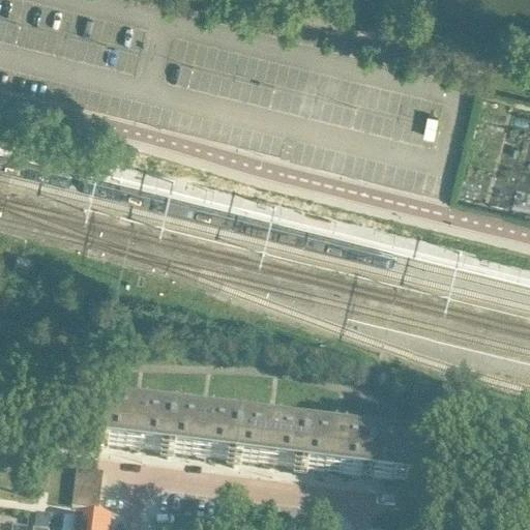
[(100,447),(166,455),(171,416),(105,408),(99,452),(100,452),(100,447)]
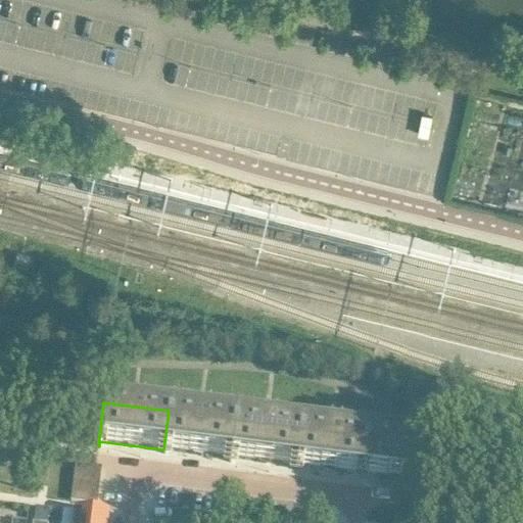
[(163,449),(179,452),(230,458),(234,419),(169,411),(163,449)]
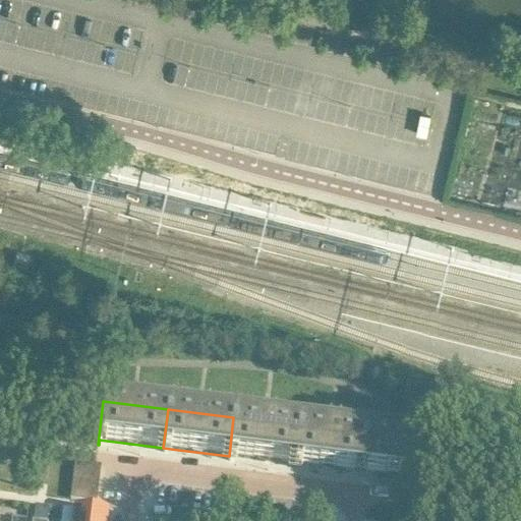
[(229,456),(294,464),(299,425),(233,417),(229,456)]
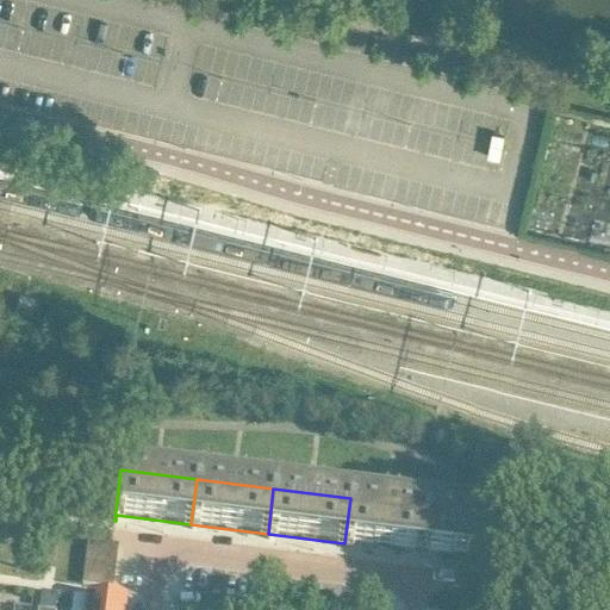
[(344,543),(422,553),(427,508),(350,498),(344,543)]
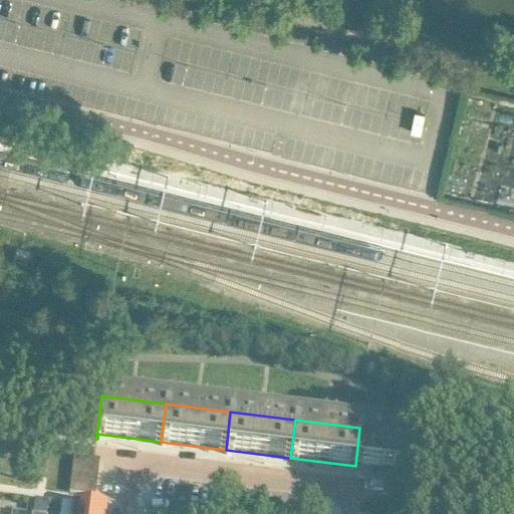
[(355,466),(406,473),(419,474),(419,478),(420,478),(425,436),(359,428),(355,466)]
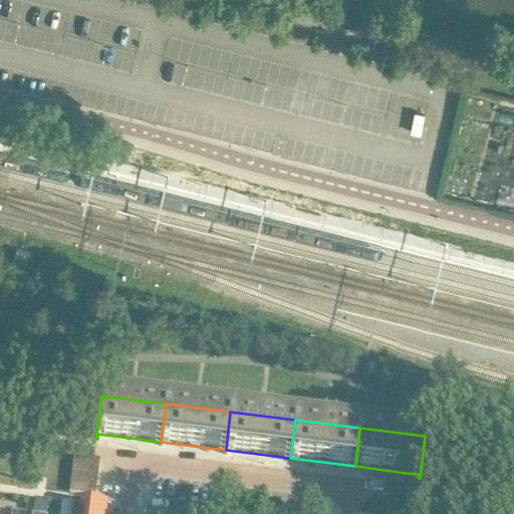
[(99,460),(94,460),(83,458),(73,457),(71,470),(97,473),(99,460)]
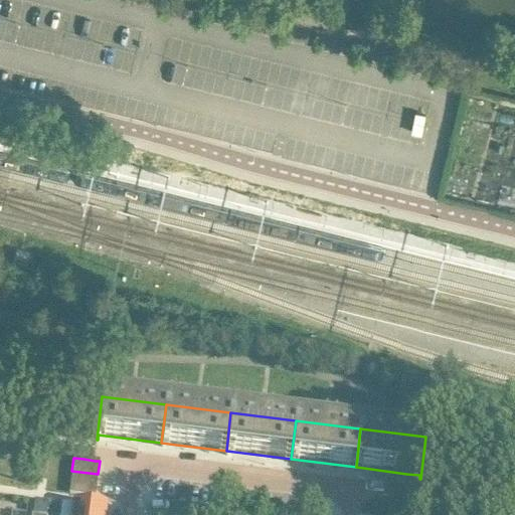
[(97,485),(98,474),(71,471),(70,483),(97,485)]
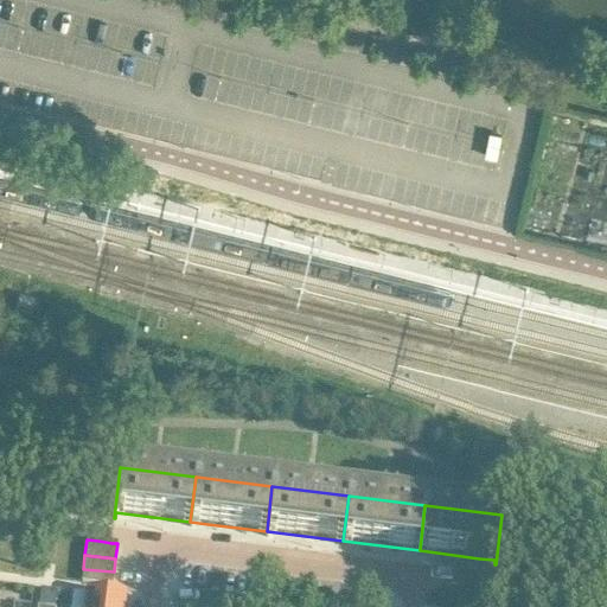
[(112,586),(114,572),(83,569),(82,579),(82,582),(112,586)]
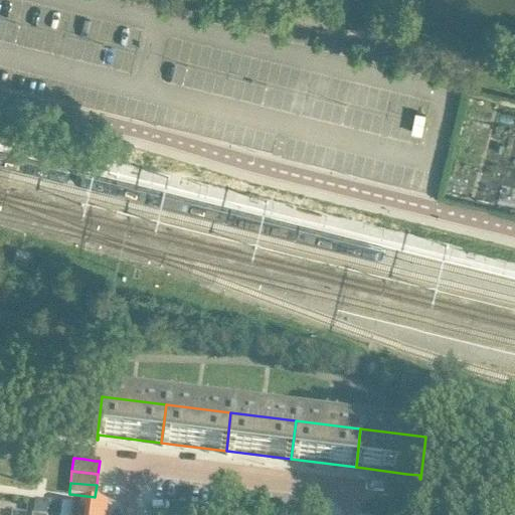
[(73,504),(71,514),(107,514),(109,510),(106,509),(106,508),(73,504)]
